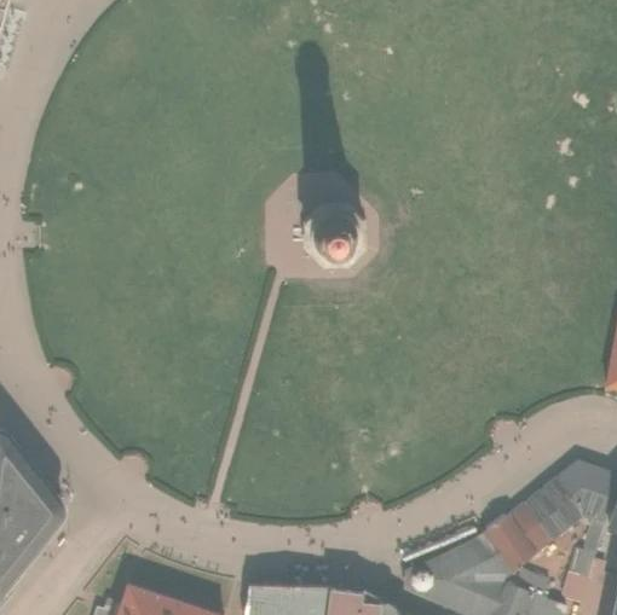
[(0,42),(12,0),(0,0),(0,42)]
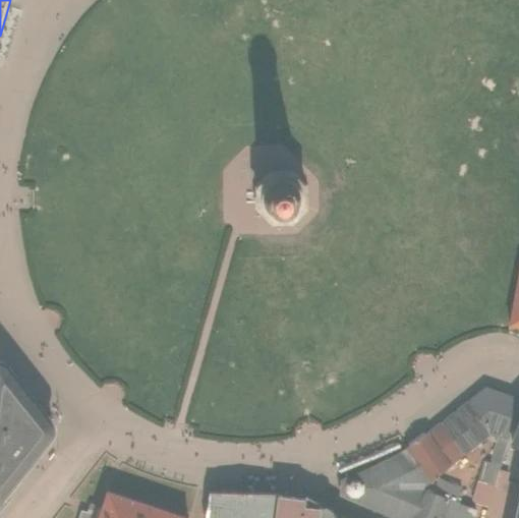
[(272,168),(256,184),(256,198),(257,209),(272,224),(297,223),(311,208),(310,184),(296,168),(272,168)]
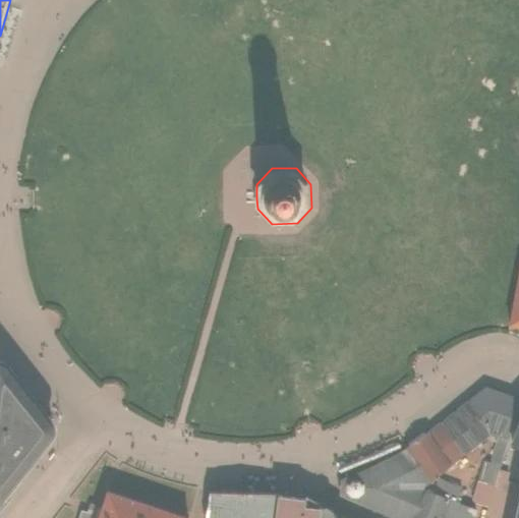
[(518,266),(508,322),(518,325),(518,266)]
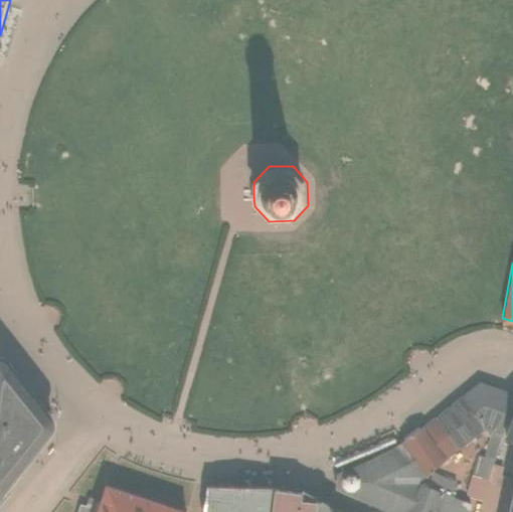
[(44,415),(2,360),(0,360),(0,501),(48,440),(51,435),(52,429),(52,422),(48,417),(44,415)]
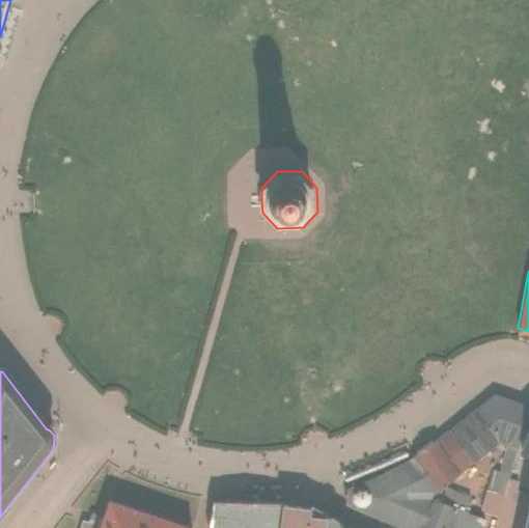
[(345,493),(345,507),(395,527),(479,527),(481,524),(461,515),(448,510),(429,502),(430,496),(496,446),(514,450),(525,413),(493,400),(432,448),(427,447),(413,456),(414,462),(405,468),(381,479),(345,493)]
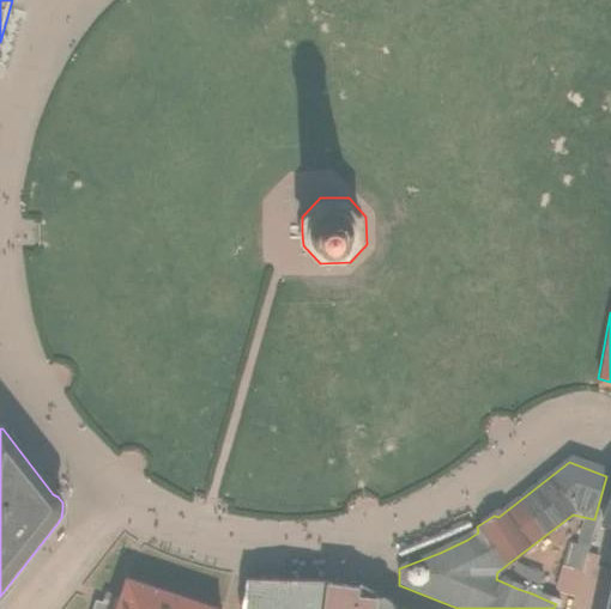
[(610,488),(599,523),(610,527),(610,488)]
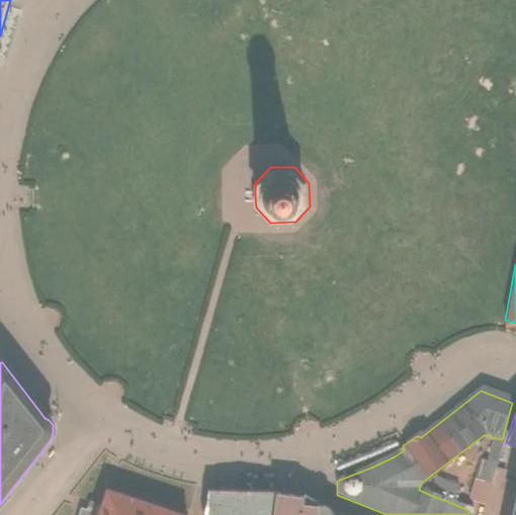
[(481,485),(489,487),(491,477),(494,464),(487,462),(481,485)]
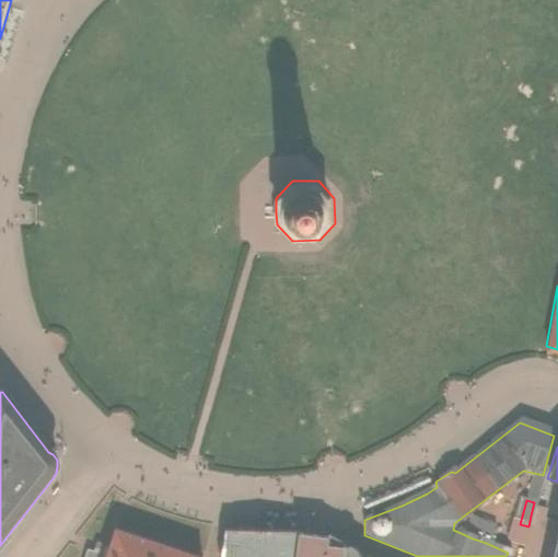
[(529,526),(522,547),(538,552),(537,556),(550,556),(555,535),(539,530),(543,519),(531,515),(529,526)]
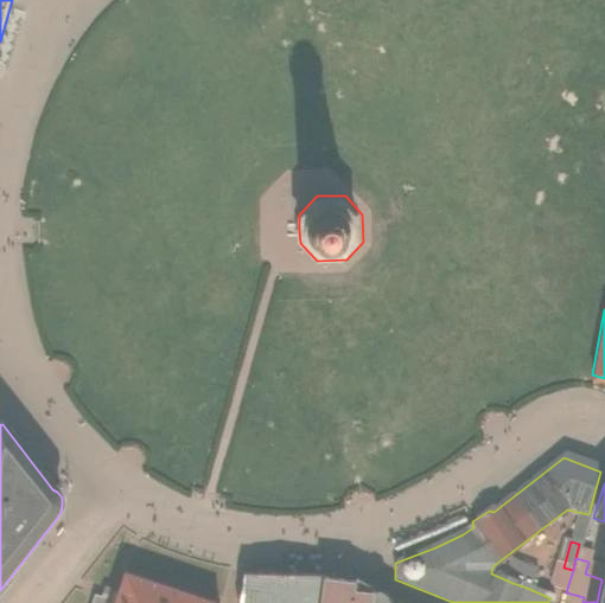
[(555,591),(566,592),(573,570),(564,568),(554,564),(548,585),(555,591)]
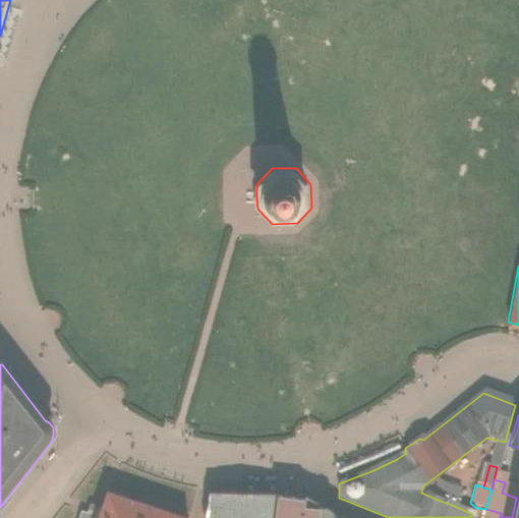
[(191,517),(110,491),(104,509),(93,505),(91,513),(84,511),(81,517),(191,517)]
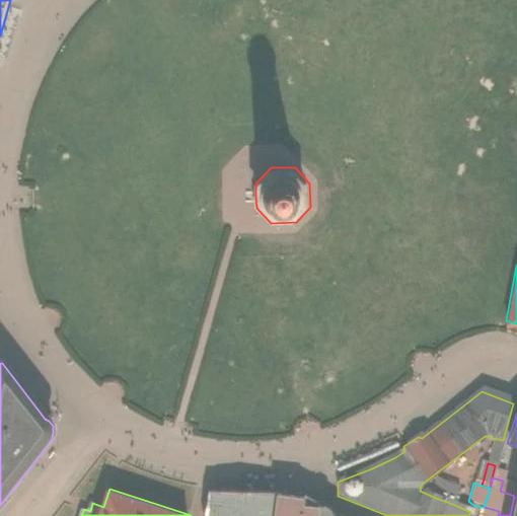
[(441,490),(438,499),(450,503),(453,494),(441,490)]
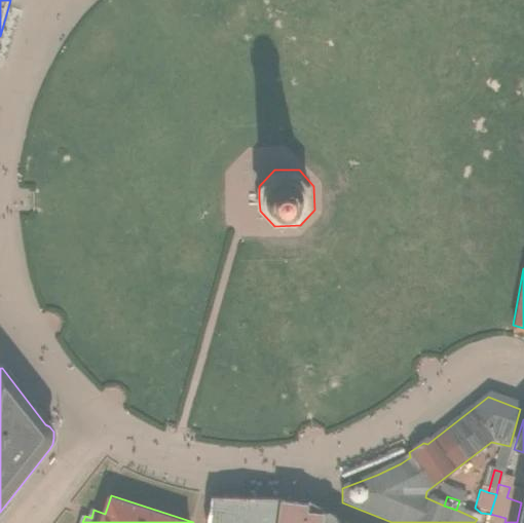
[(274,522),(278,499),(211,499),(208,522),(274,522)]
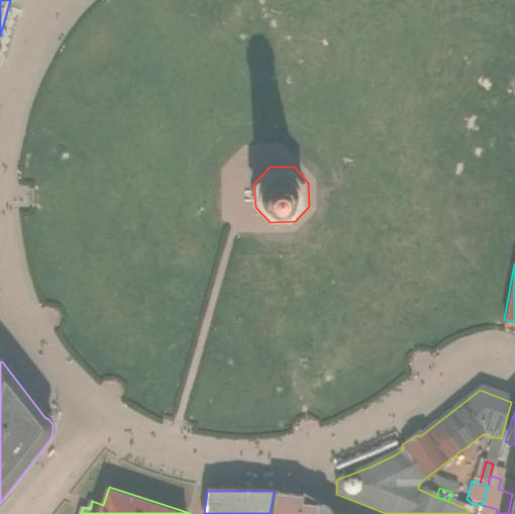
[(274,491),(270,513),(314,513),(315,510),(316,503),(296,495),(274,491)]
